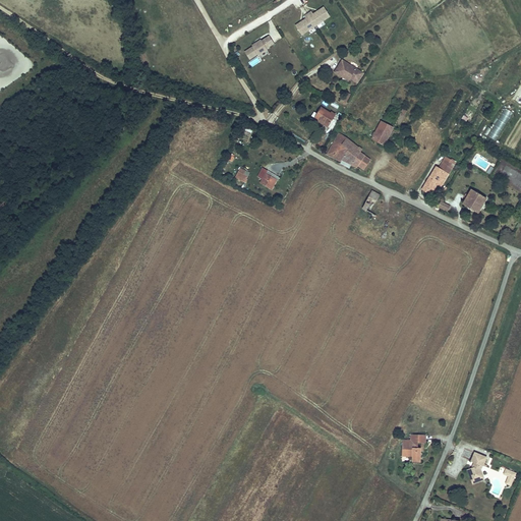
[(301,34),(330,15),(324,5),(312,12),(311,10),(304,14),(306,16),(295,23),(301,34)]
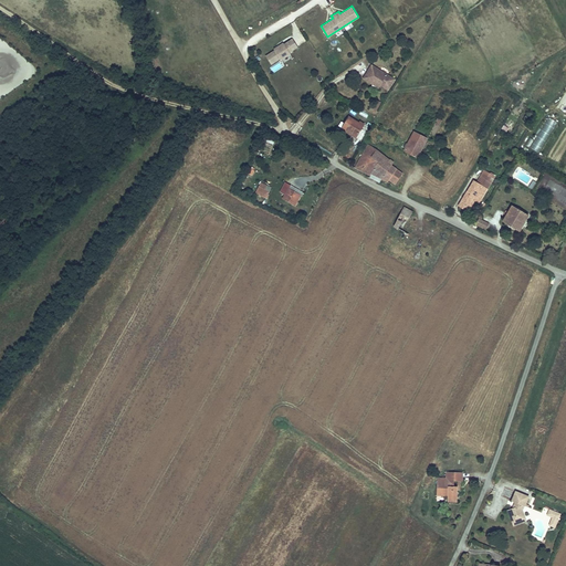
[(286,53),(287,51),(296,45),(292,38),(283,43),(282,42),(275,46),(274,48),(265,54),(271,62),(280,56),(282,56),(286,53)]
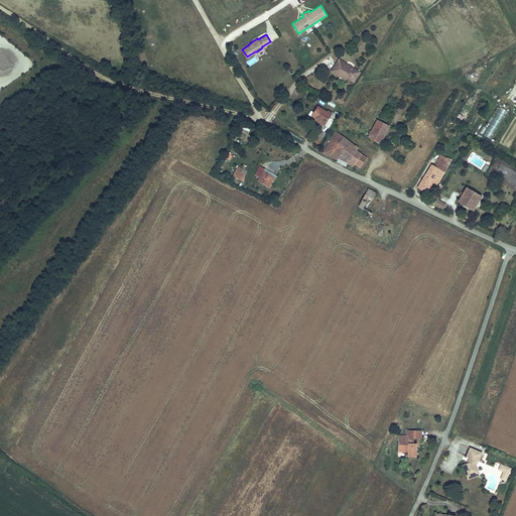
[(246,61),(249,66),(258,60),(255,56),(246,61)]
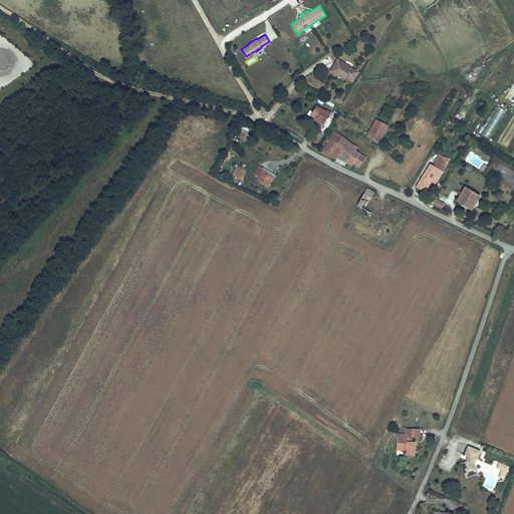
[(354,81),(360,72),(338,58),(335,63),(340,66),(335,73),(339,75),(341,72),(347,76),(346,77),(354,81)]
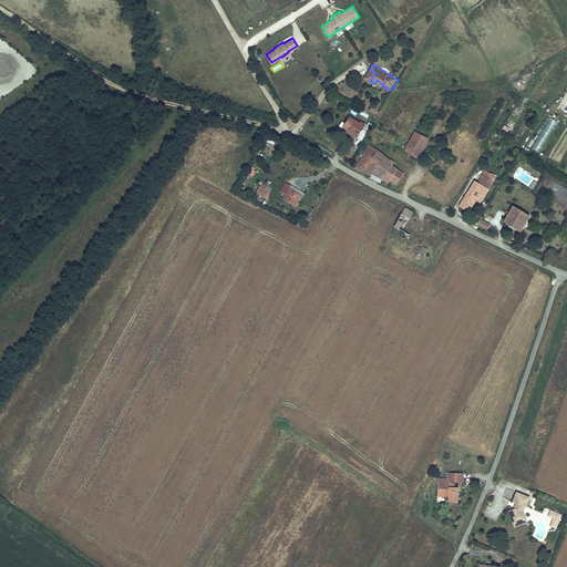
[(370,70),(366,78),(370,81),(375,73),(370,70)]
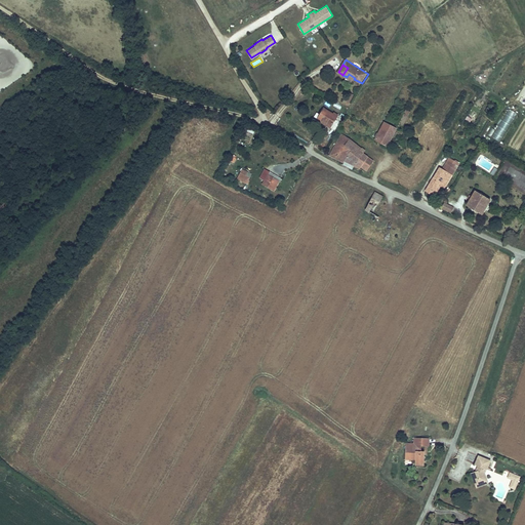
[(324,107),(317,119),(330,127),(338,114),(334,112),(333,113),(324,107)]
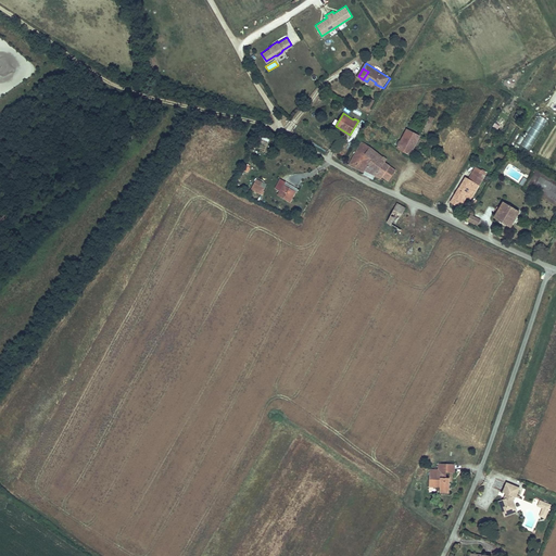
[(430,115),(421,131),(427,135),(436,118),(430,115)]
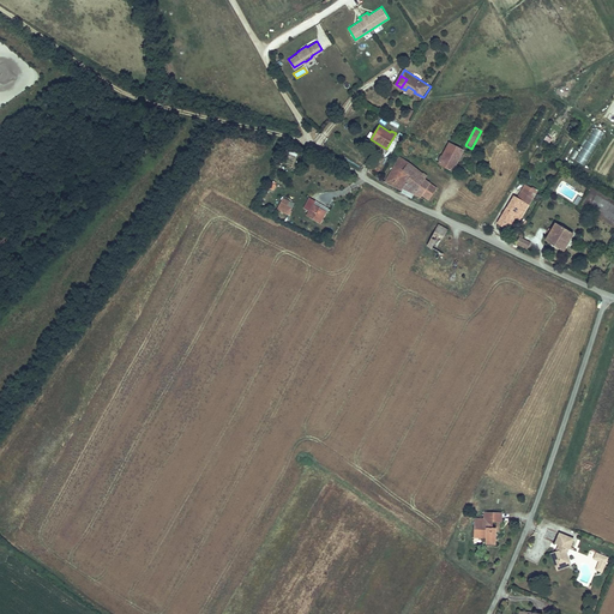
[(595,127),(575,160),(584,166),(603,132),(595,127)]
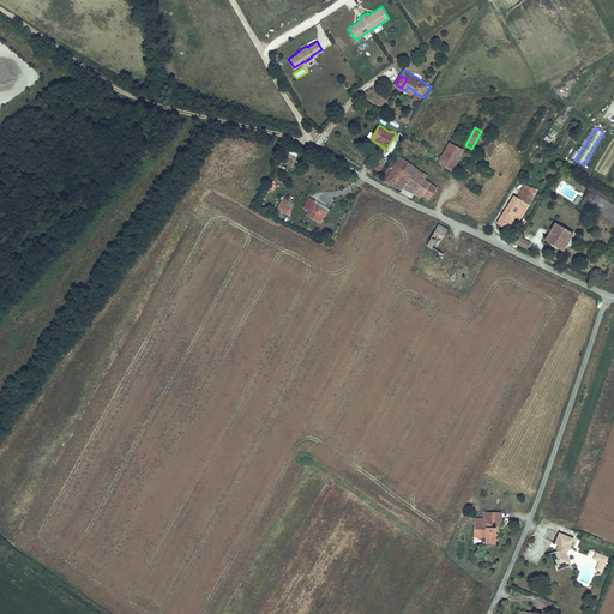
[(450,143),(446,150),(459,156),(463,150),(450,143)]
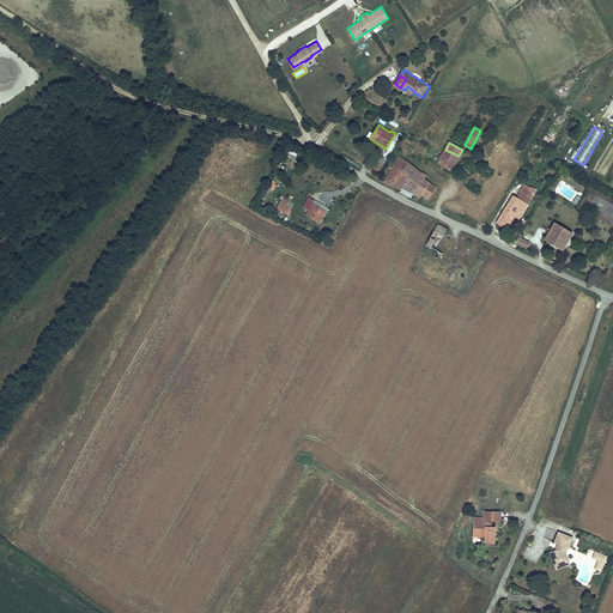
[(445,150),(438,164),(451,170),(459,156),(445,150)]
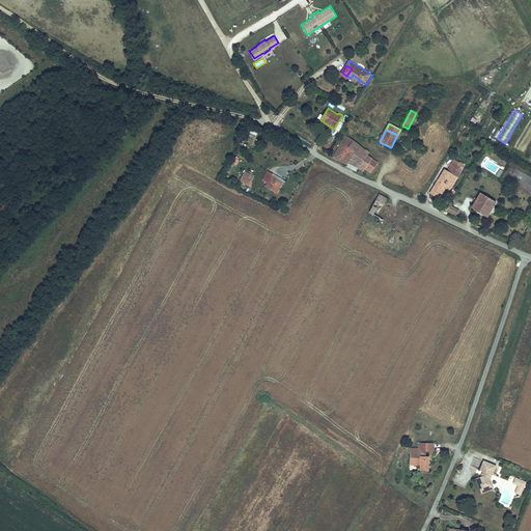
[(346,136),(341,145),(345,147),(342,151),(346,155),(348,149),(354,152),(348,163),(358,168),(366,156),(362,154),(361,152),(363,149),(346,136)]
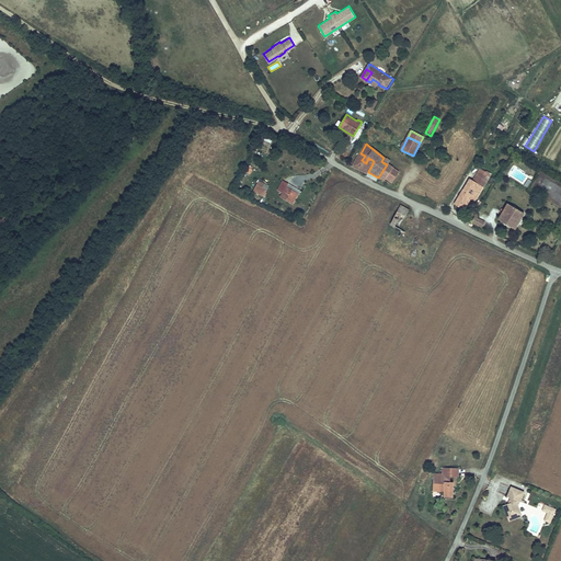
[(359,152),(352,165),(367,172),(368,172),(374,161),(368,158),(366,163),(362,160),(365,156),(361,153),(359,152)]
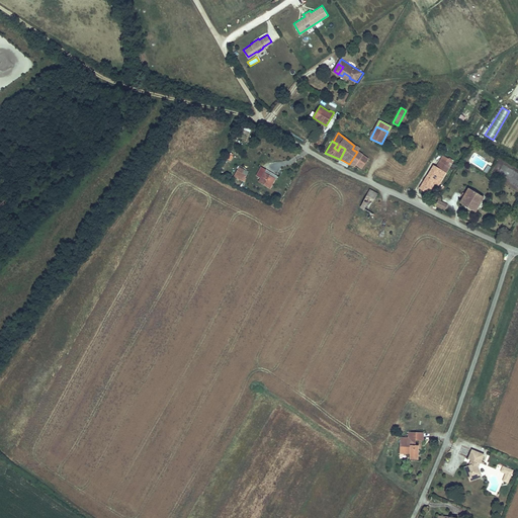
[(357,152),(349,164),(355,166),(358,161),(367,167),(371,161),(357,152)]
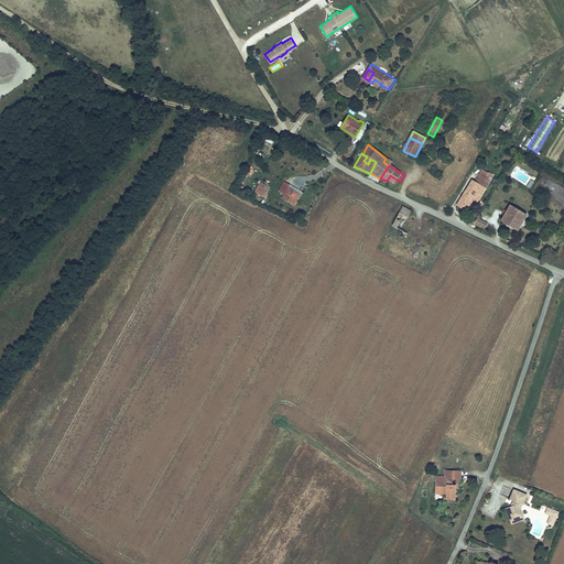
[(397,186),(400,182),(390,175),(387,181),(397,186)]
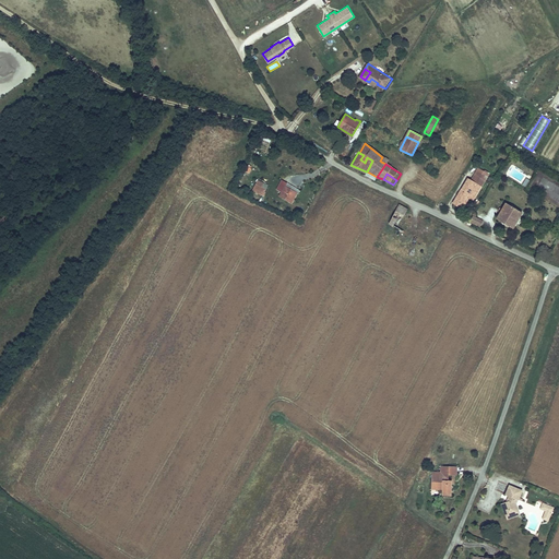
[(452,204),(460,210),(470,192),(475,195),(480,186),(468,178),(452,204)]
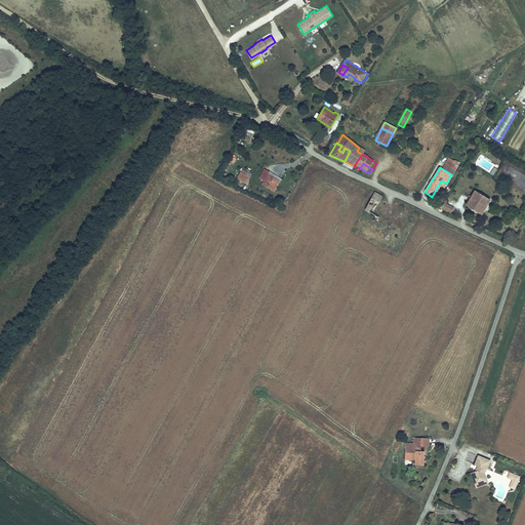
[(243,170),(238,168),(235,174),(241,177),(240,178),(243,179),(245,176),(241,174),(243,170)]
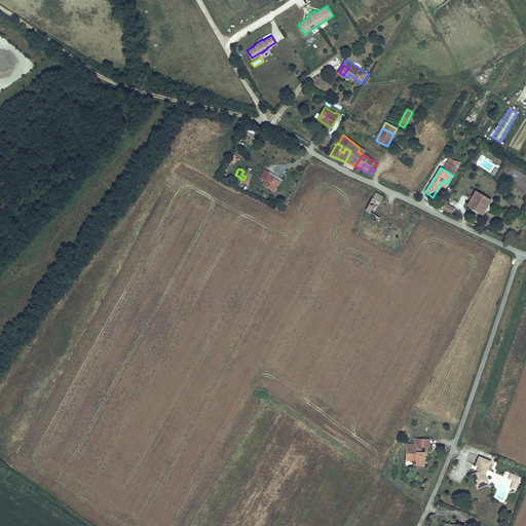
[(267,176),(262,185),(270,189),(275,180),(267,176)]
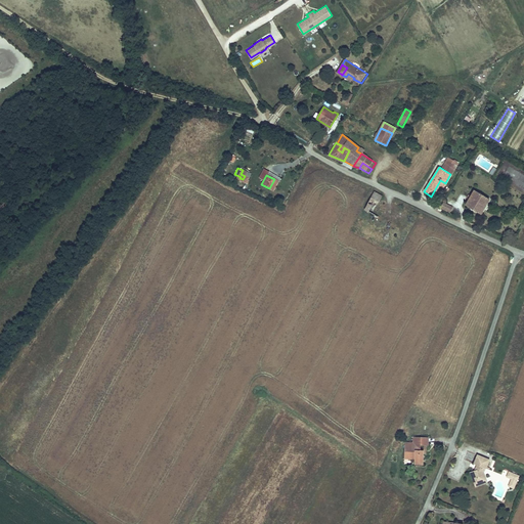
[(440,180),(431,197),(433,198),(441,184),(444,185),(445,183),(440,180)]
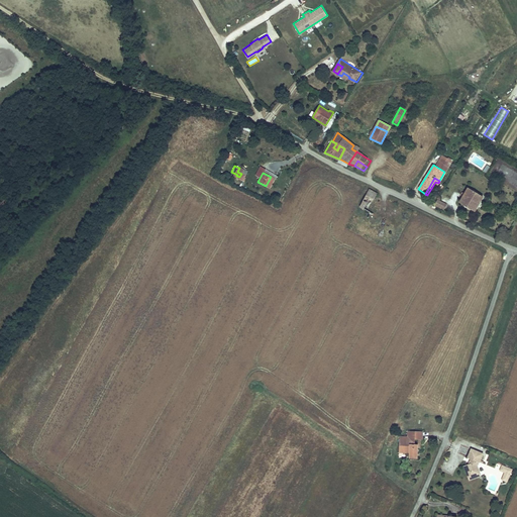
[(468,188),(463,194),(470,198),(474,192),(468,188)]
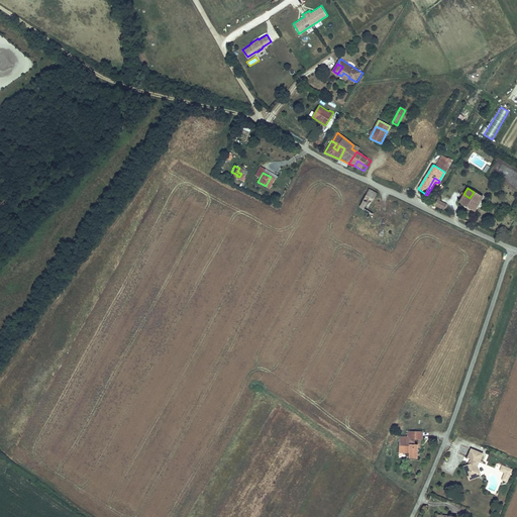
[(364,190),(362,195),(370,200),(373,194),(364,190)]
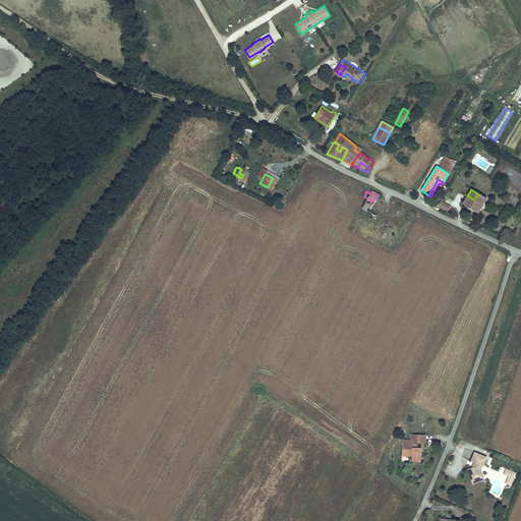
[(473,199),(467,195),(463,204),(478,213),(486,198),(477,193),(473,199)]
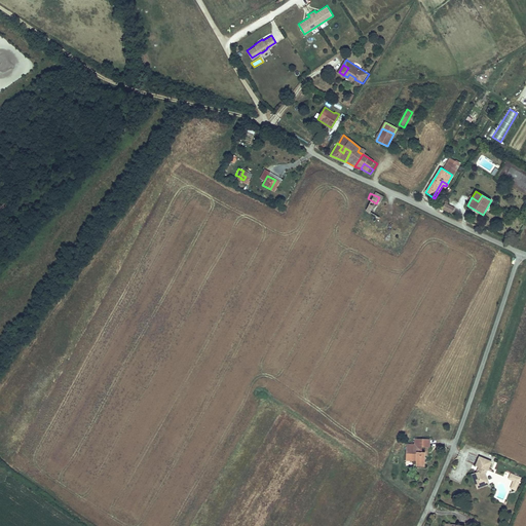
[(368,198),(362,211),(375,218),(381,205),(376,203),(368,198)]
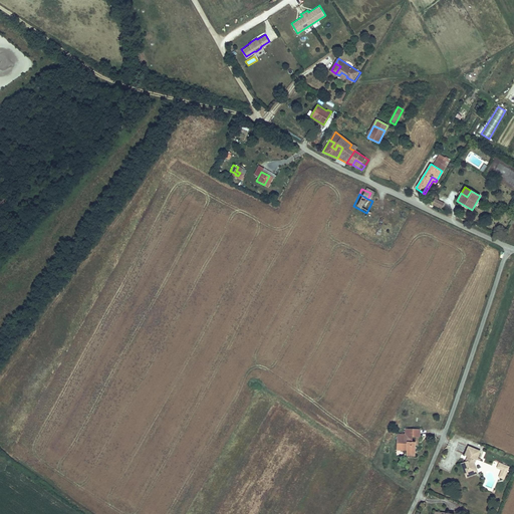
[(435,199),(432,205),(441,209),(444,203),(435,199)]
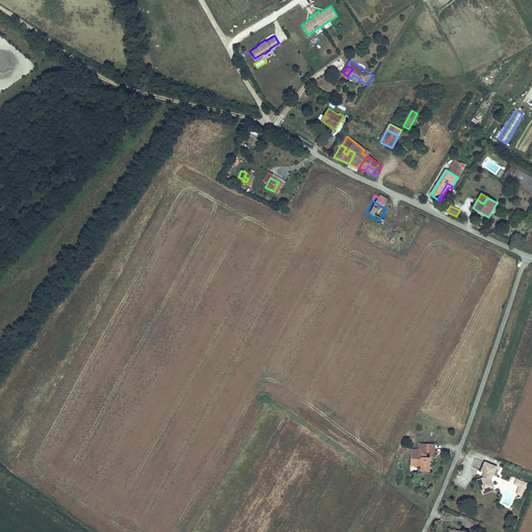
[(420,452),(411,451),(410,467),(420,467),(420,469),(428,469),(428,461),(428,458),(426,458),(426,454),(430,454),(433,454),(433,450),(433,446),(426,446),(426,448),(420,448),(420,452)]
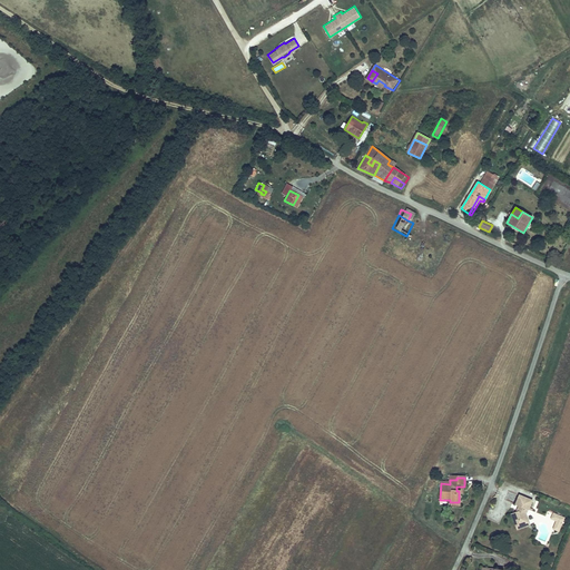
[(532,499),(520,493),(517,502),(520,503),(521,504),(519,510),(517,511),(512,511),(514,526),(520,524),(520,522),(527,520),(526,513),(528,508),(532,509),(533,508),(530,507),(532,499)]
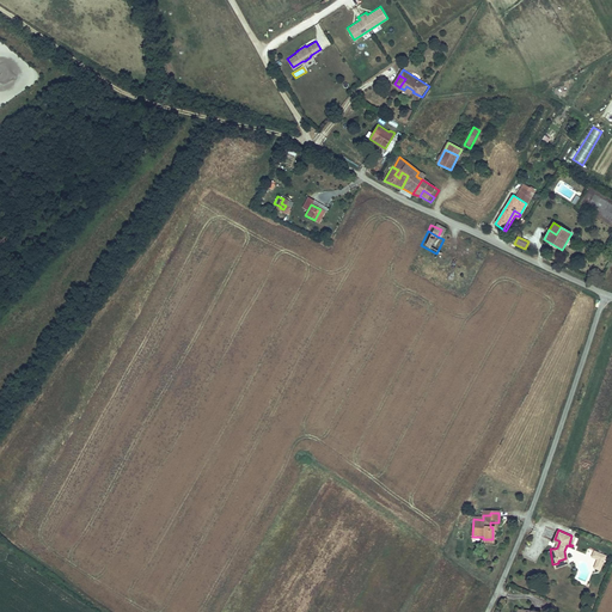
[(604,555),(593,550),(591,555),(595,557),(603,560),(604,555)]
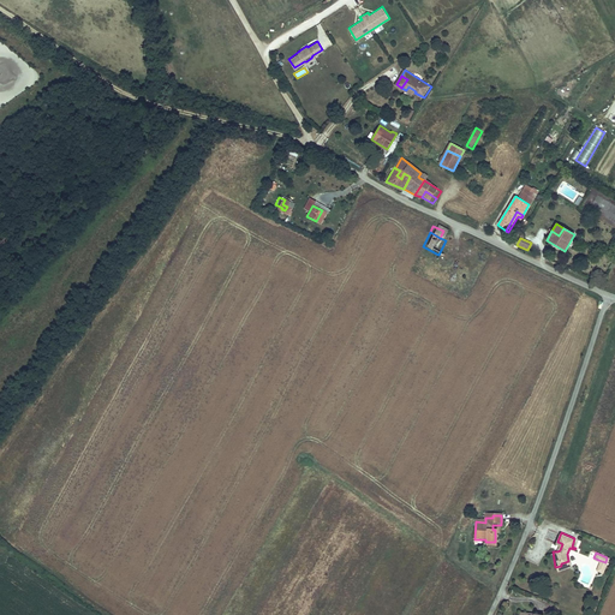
[(587,585),(592,574),(589,566),(581,569),(584,574),(581,581),(587,585)]
